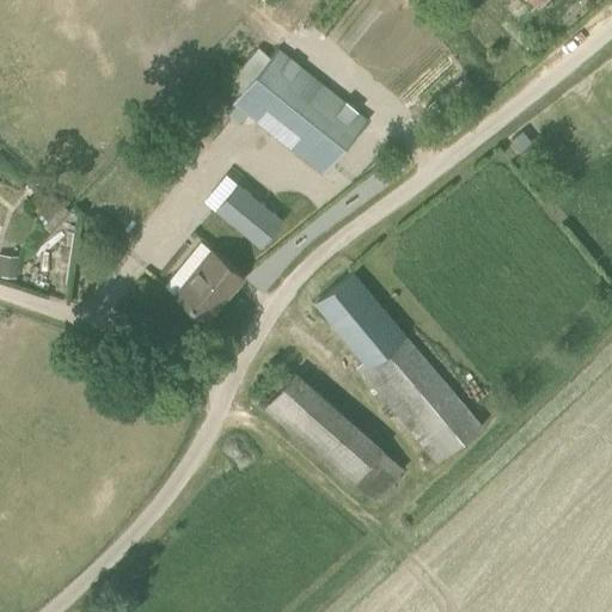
[(279,47),(234,101),(324,173),(367,120),(279,47)]
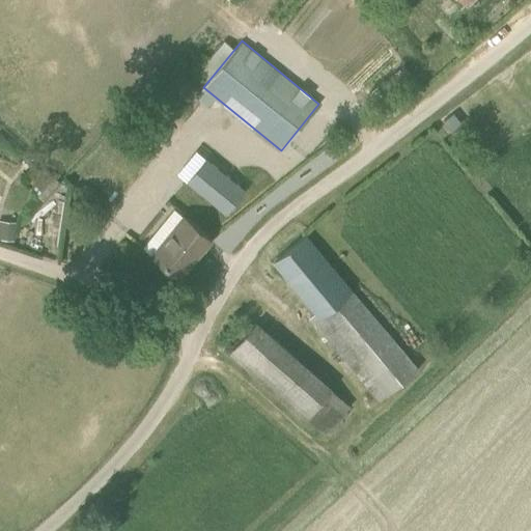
[(245,190),(205,159),(186,183),(226,215),(245,190)]
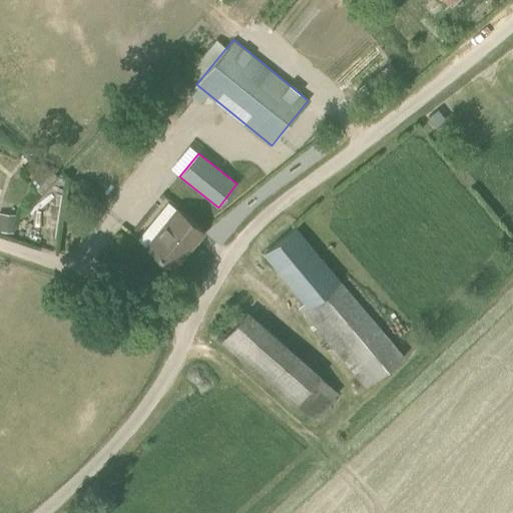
[(41,194),(59,177),(43,160),(25,178),(41,194)]
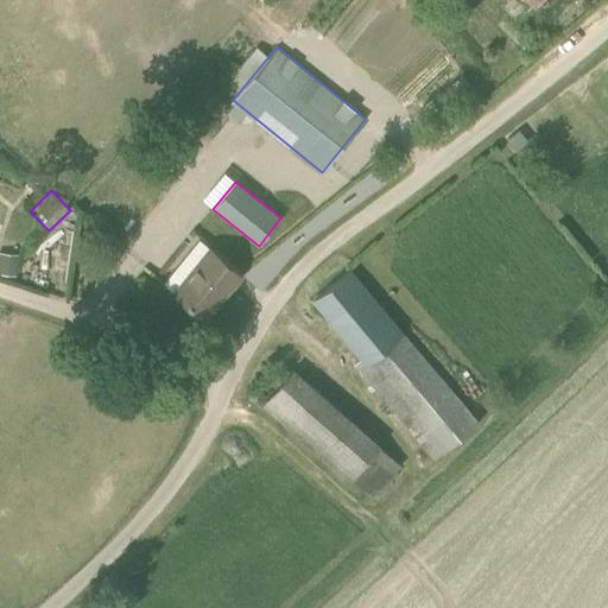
[(240,273),(210,248),(173,292),(204,317),(240,273)]
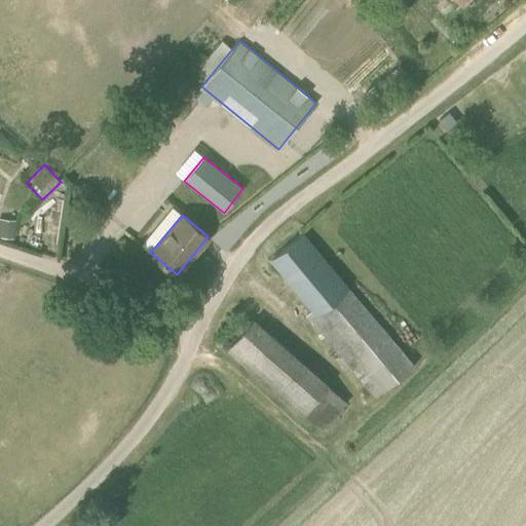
[(0,233),(12,235),(13,220),(0,218),(0,233)]
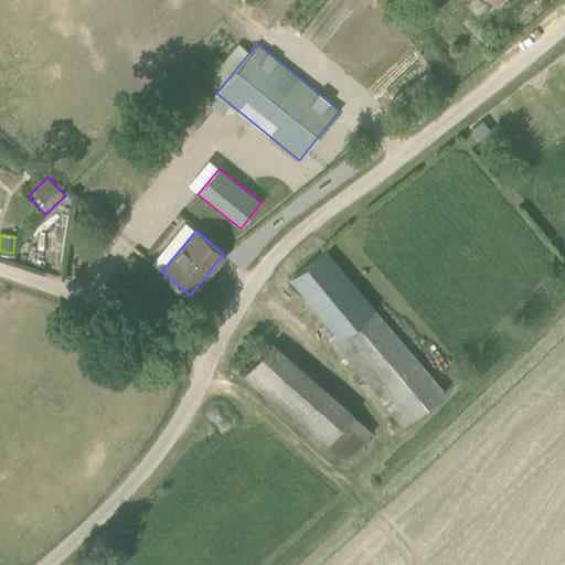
[(290,277),(295,283),(315,307),(336,332),(329,338),(404,426),(411,419),(412,420),(445,392),(322,249),(290,277)]
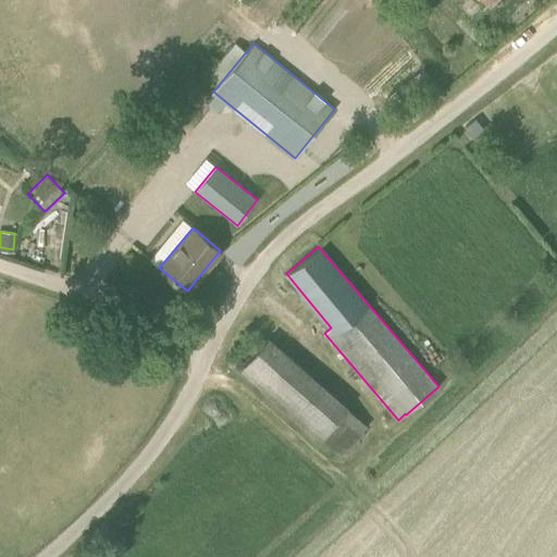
[(321,438),(347,408),(268,339),(242,370),(321,438)]
